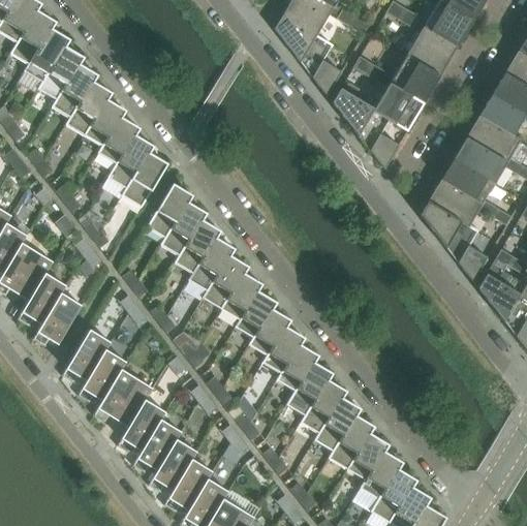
[(3,22),(16,0),(0,0),(0,20),(2,21),(3,22)]
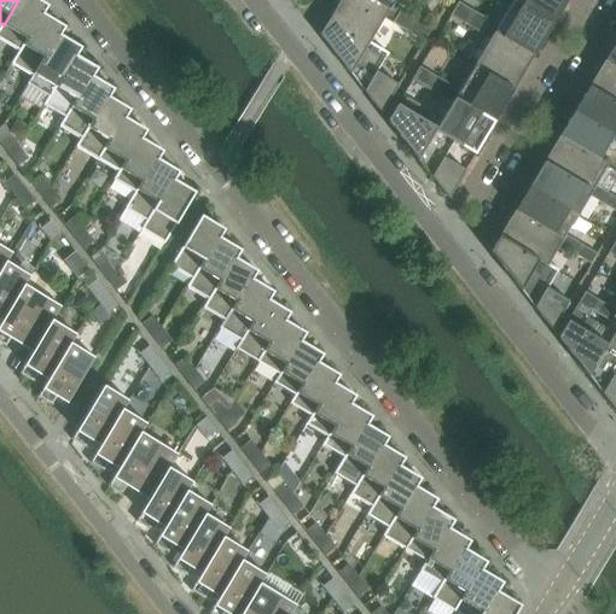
[(22,50),(44,11),(45,12),(51,3),(46,0),(18,0),(4,25),(3,24),(0,27),(0,35),(21,48),(22,50)]
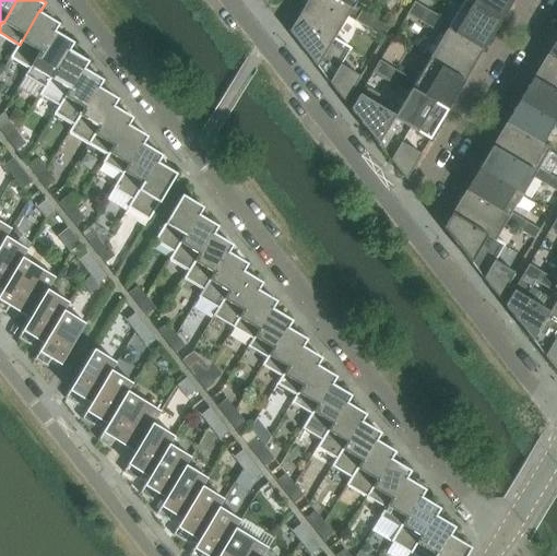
[(335,36),(353,8),(339,0),(308,0),(299,15),(334,37),(335,36)]
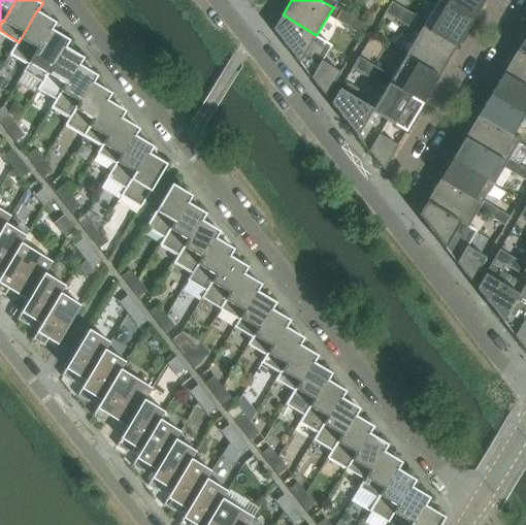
[(405,14),(408,8),(395,0),(392,0),(386,11),(397,18),(401,12),(405,14)]
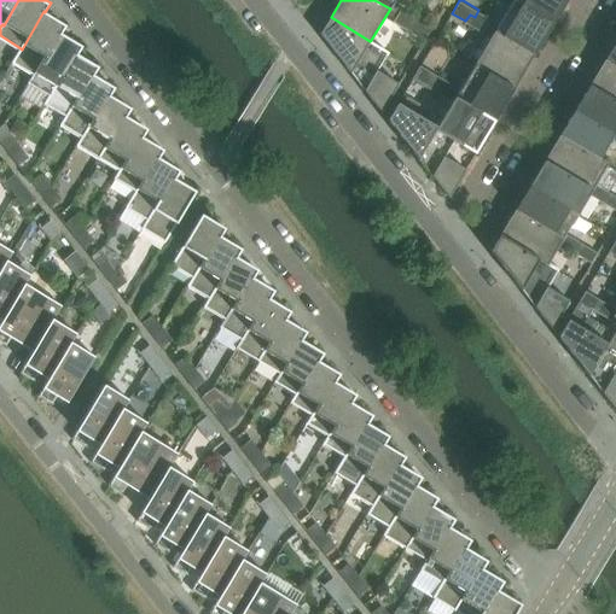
[(536,53),(556,22),(519,0),(515,0),(497,30),(536,53)]
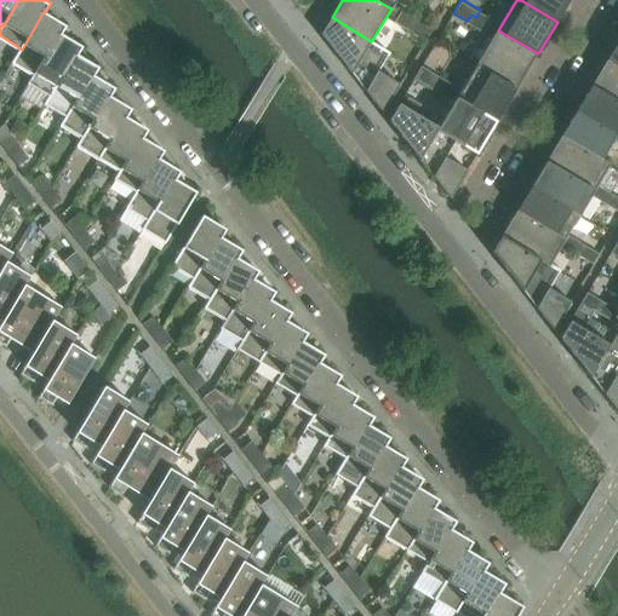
[(521,0),(558,22),(568,0),(521,0)]
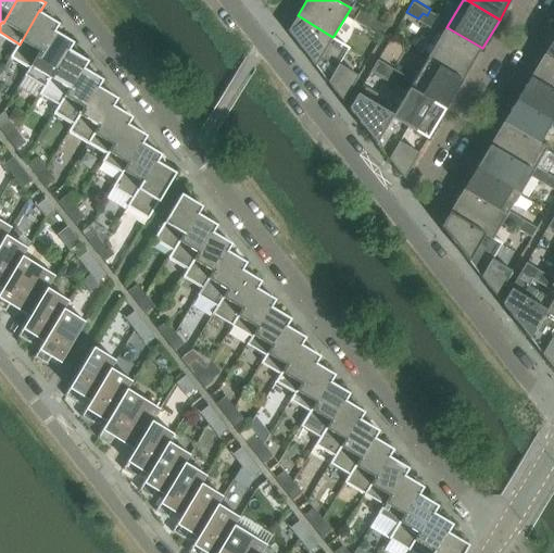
[(378,16),(362,7),(354,19),(366,26),(370,20),(375,22),(378,16)]
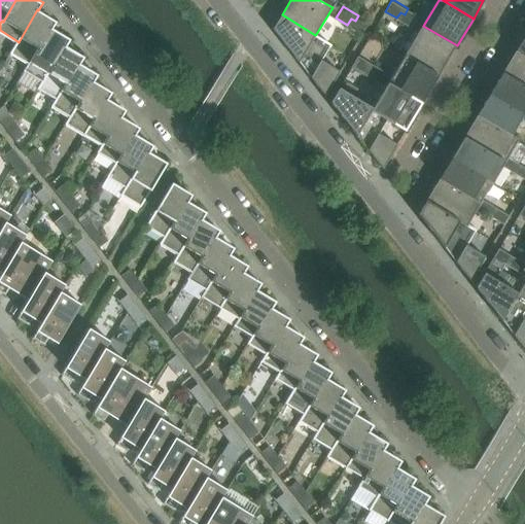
[(412,27),(419,15),(408,8),(405,14),(400,12),(396,18),(412,27)]
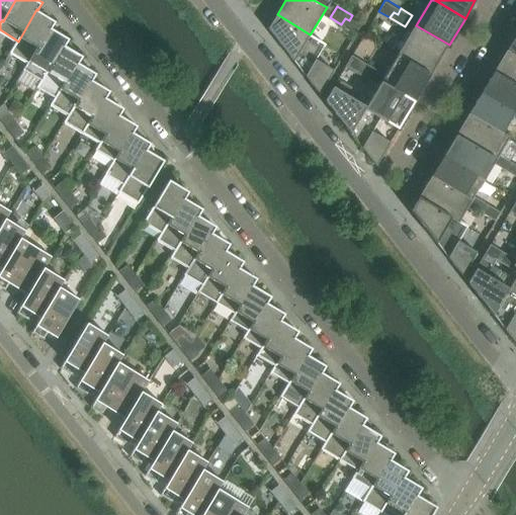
[(29,63),(51,27),(52,28),(57,20),(37,10),(36,9),(18,41),(17,40),(11,51),(28,62),(29,63)]
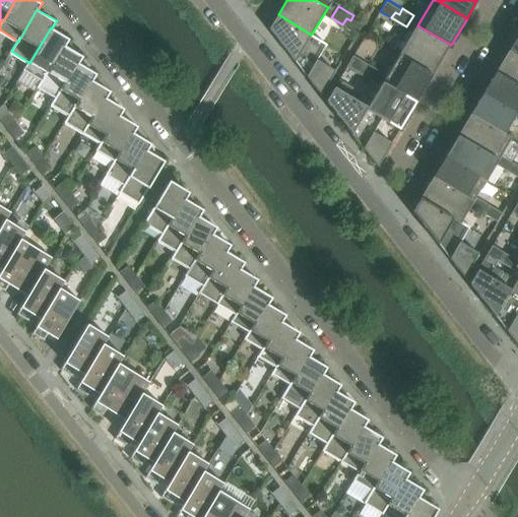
[(318,59),(327,43),(312,34),(311,35),(278,14),(270,27),(322,93),(336,69),(318,59)]
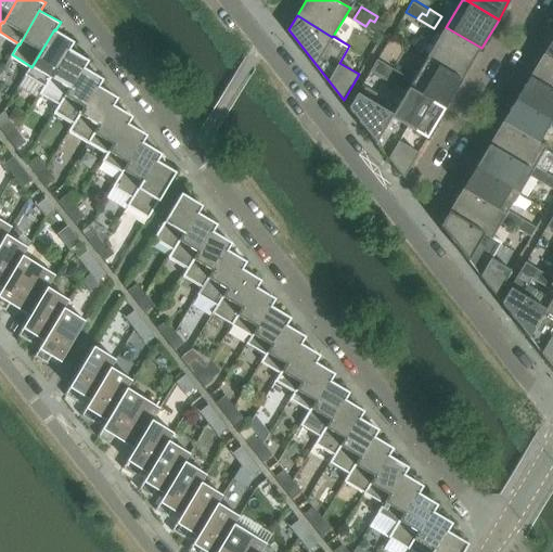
[(382,35),(389,23),(377,16),(374,22),(370,20),(365,26),(382,35)]
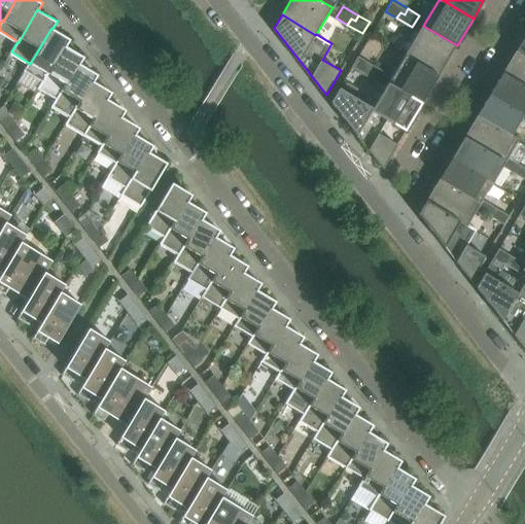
[(441,73),(457,45),(423,26),(407,53),(441,73)]
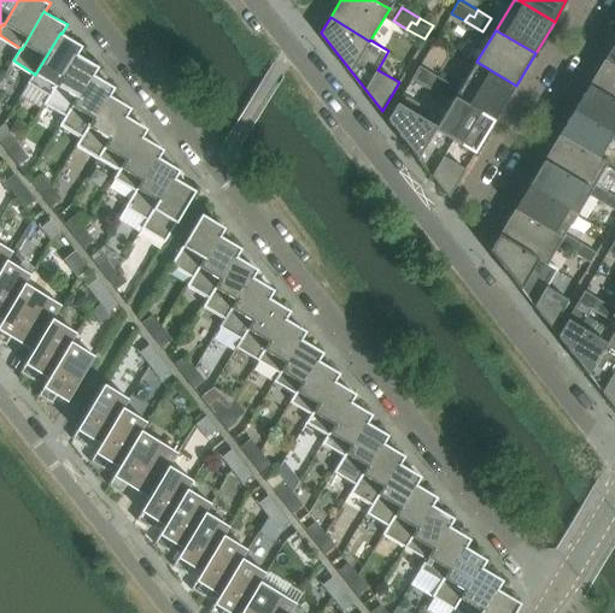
[(52,95),(77,53),(78,54),(83,45),(62,34),(60,33),(35,75),(34,74),(29,81),(50,94),(52,95)]
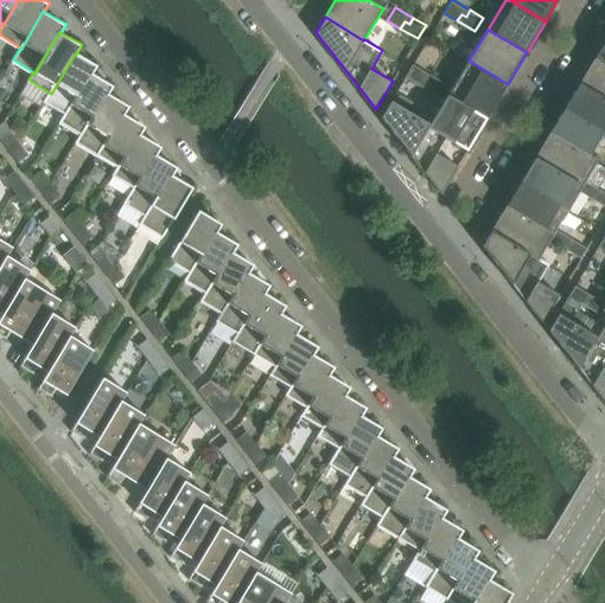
[(604,42),(594,58),(604,64),(604,42)]
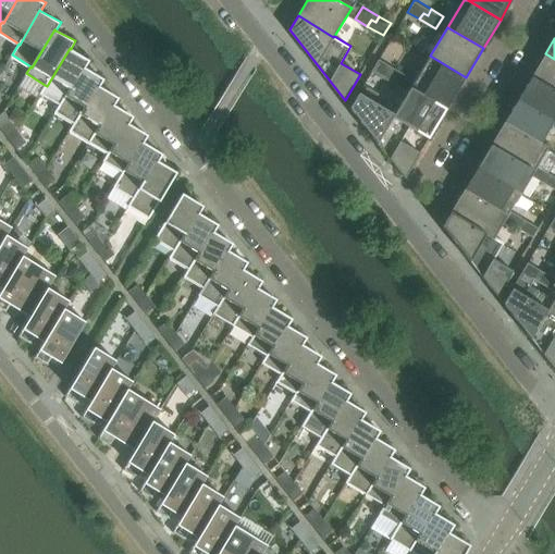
[(61,105),(84,66),(86,68),(90,59),(71,49),(70,48),(47,86),(45,85),(41,93),(60,103),(61,105)]
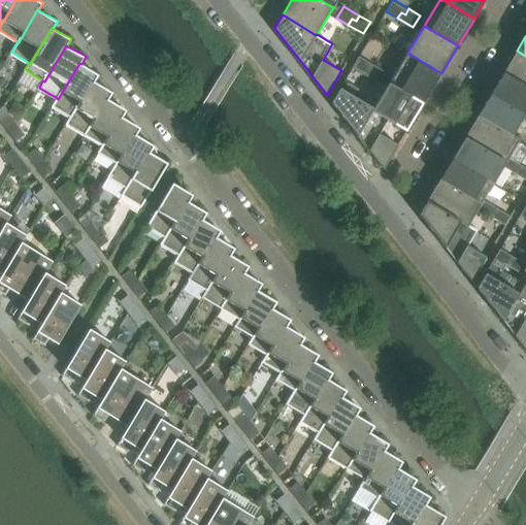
[(525,56),(517,51),(504,72),(525,85),(525,56)]
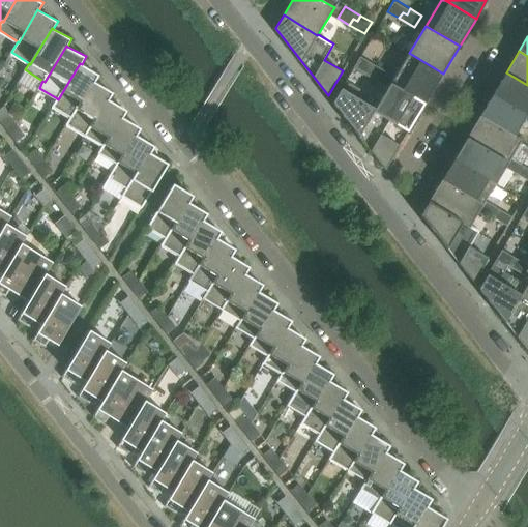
[(427,101),(443,74),(409,53),(392,81),(427,101)]
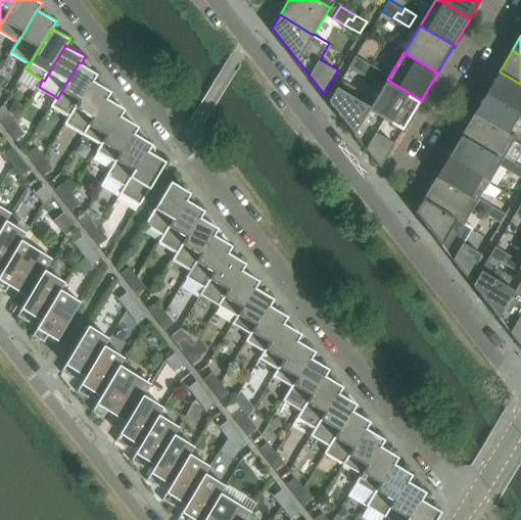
[(369,68),(372,63),(357,54),(349,65),(361,73),(365,66),(369,68)]
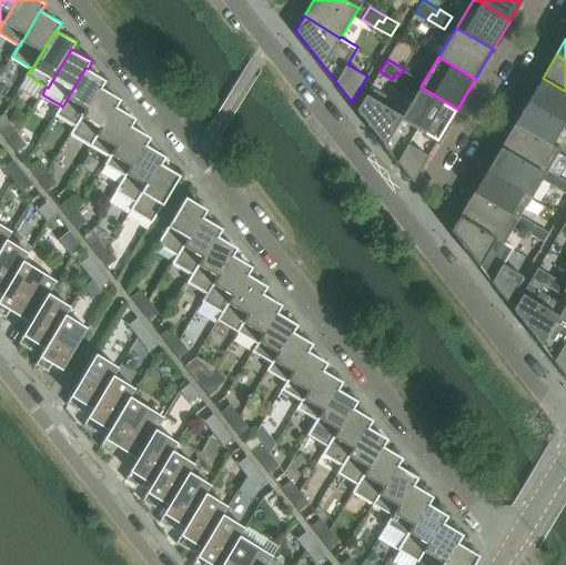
[(78,125),(103,82),(88,69),(86,68),(62,107),(61,106),(57,113),(77,124),(78,125)]
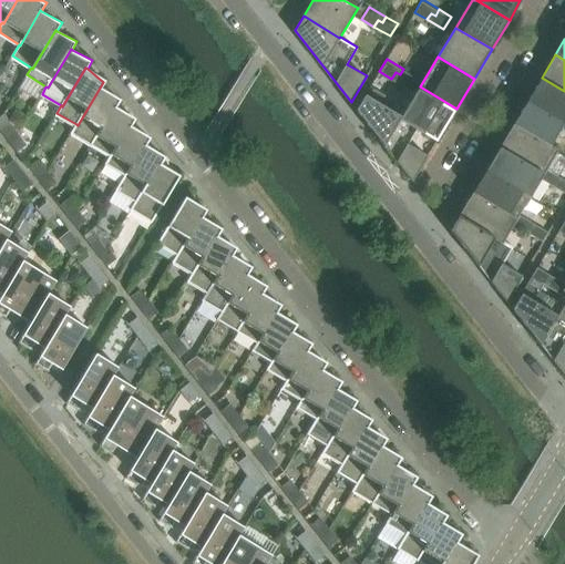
[(408,89),(415,75),(403,69),(400,74),(396,72),(391,79),(408,89)]
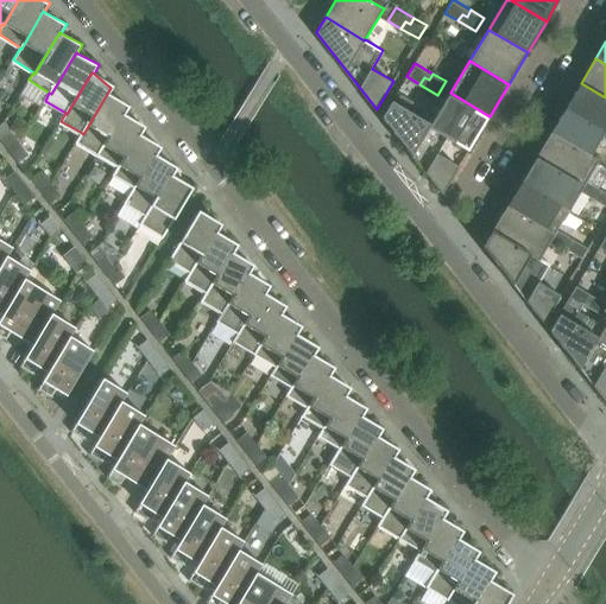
[(605,97),(581,83),(566,108),(605,131),(604,133),(605,134),(605,97)]
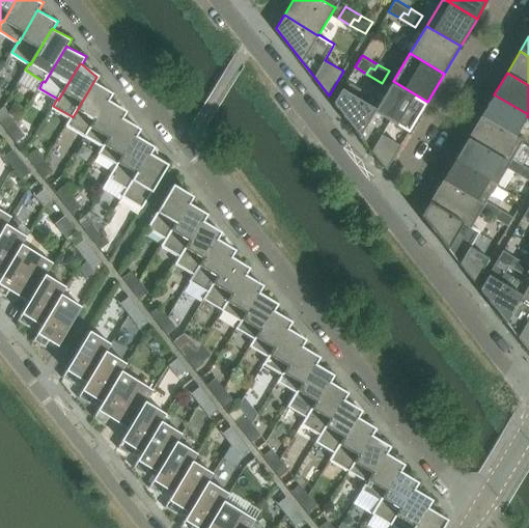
[(86,135),(108,99),(114,92),(96,77),(73,117),(72,116),(66,123),(86,135)]
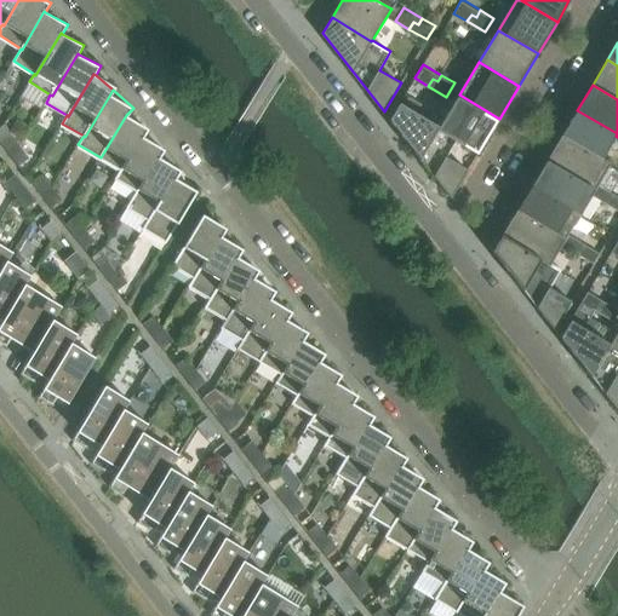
[(479,153),(499,119),(459,95),(440,126),(440,127),(458,138),(457,139),(479,153)]
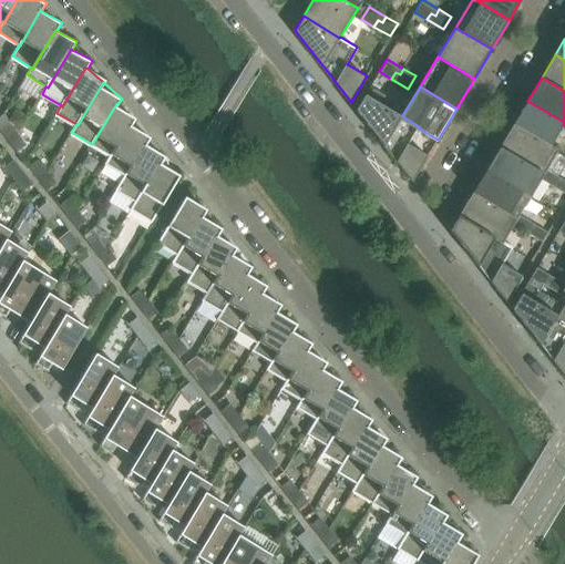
[(409,143),(418,127),(419,126),(402,116),(402,115),(366,93),(357,109),(413,180),(429,154),(409,143)]
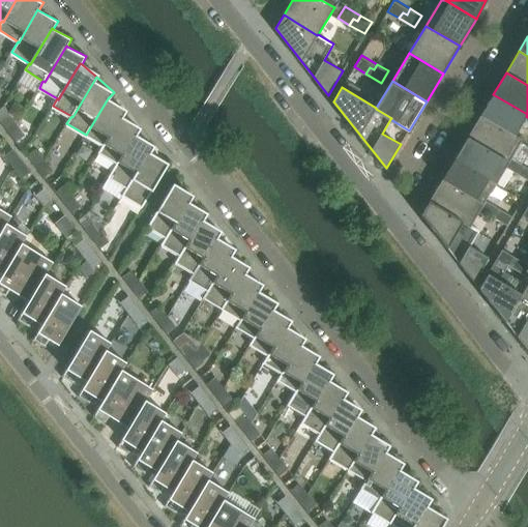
[(526,116),(527,114),(493,94),(480,115),(515,136),(526,116)]
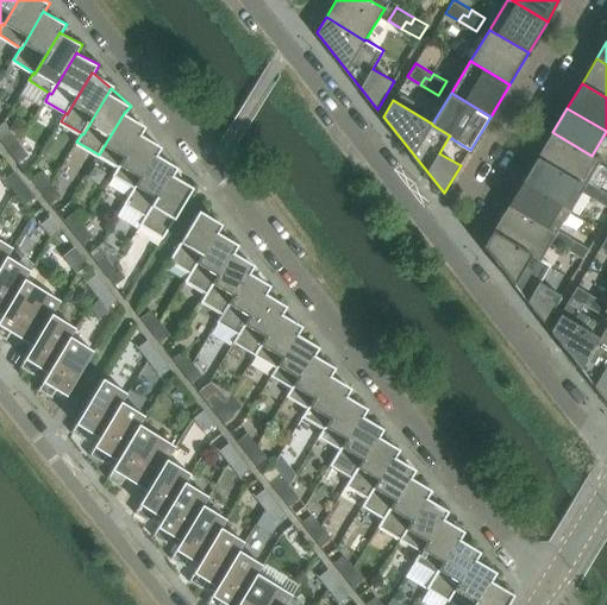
[(120,168),(141,134),(142,136),(146,126),(124,113),(99,155),(118,166),(120,168)]
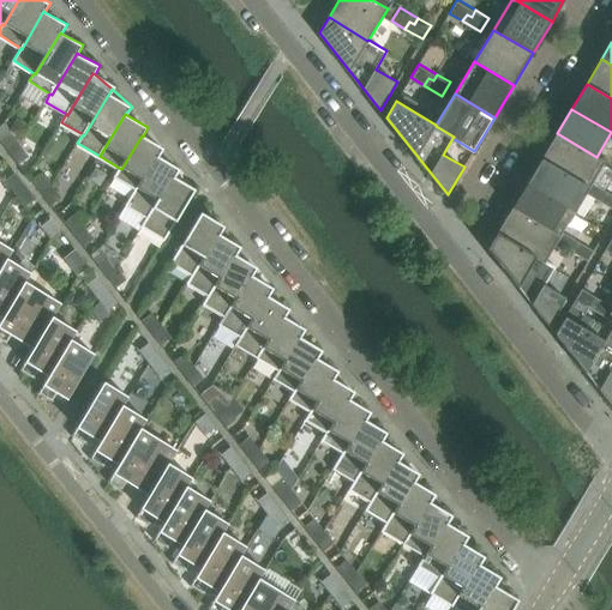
[(21,143),(31,126),(18,118),(11,131),(1,138),(11,151),(21,143)]
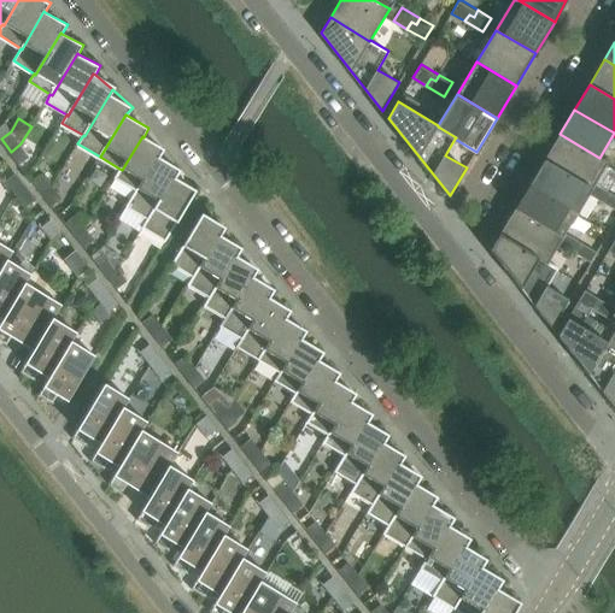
[(593,188),(596,182),(608,163),(599,158),(560,134),(545,159),(593,188)]
